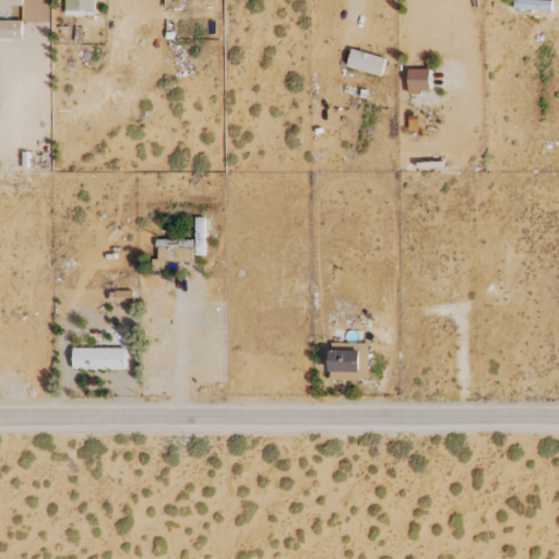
[(95,0),(66,0),(66,15),(95,15),(95,0)]
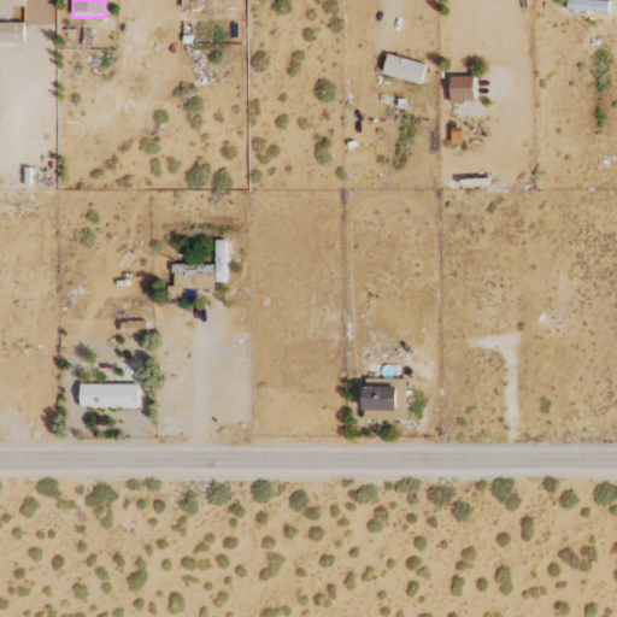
[(183,0),(183,9),(200,10),(199,0),(183,0)]
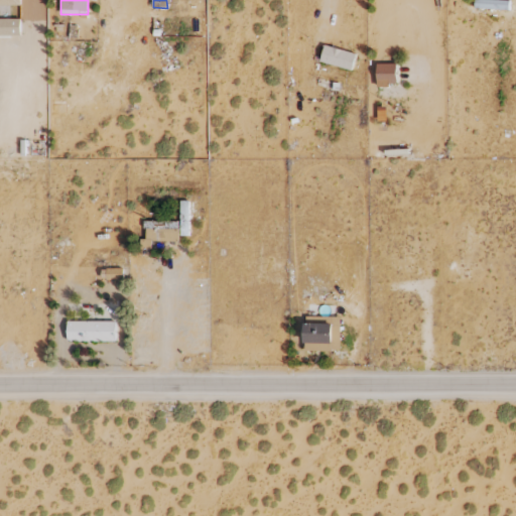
[(510,10),(510,0),(501,0),(475,0),(475,9),(510,10)]
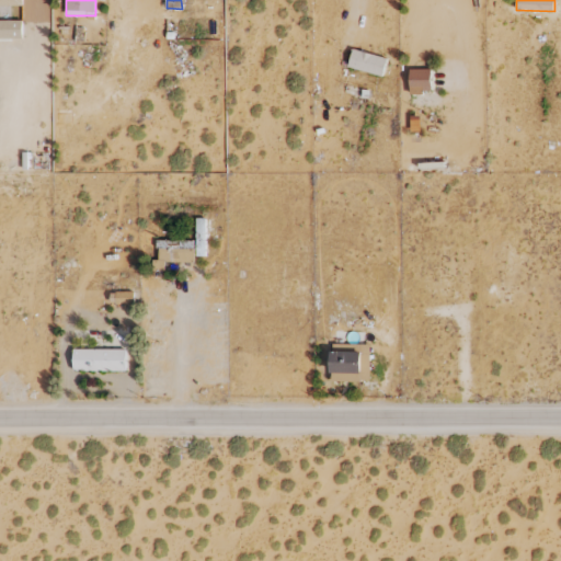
[(23,21),(0,21),(0,39),(23,39),(23,21)]
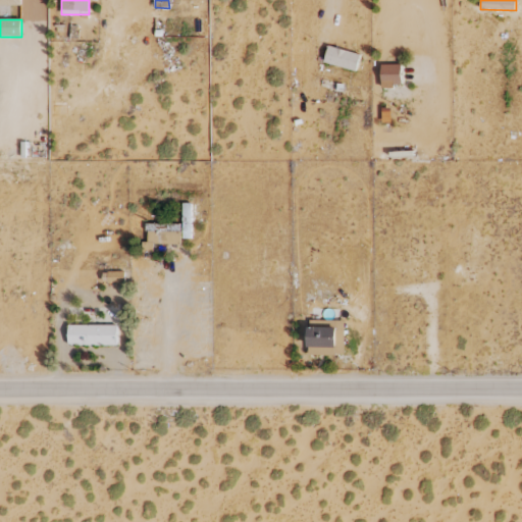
[(357,70),(360,53),(327,48),(324,64),(357,70)]
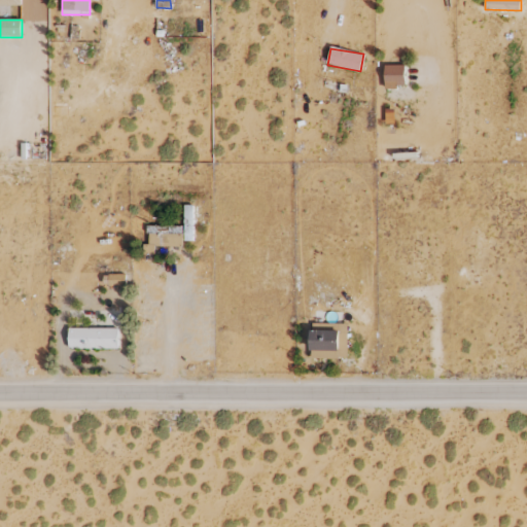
[(405,66),(385,66),(385,88),(406,88),(405,66)]
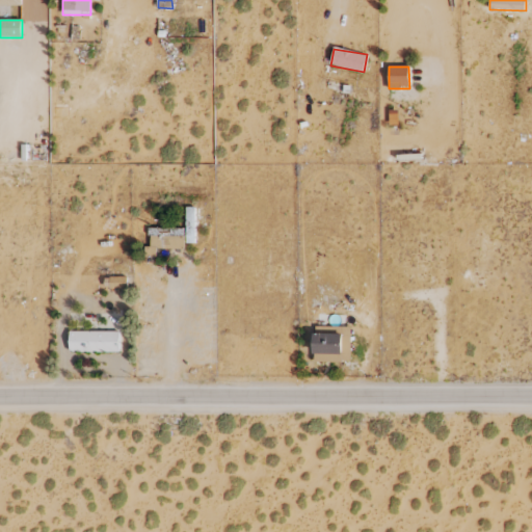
[(127,276),(105,277),(105,289),(127,288),(127,276)]
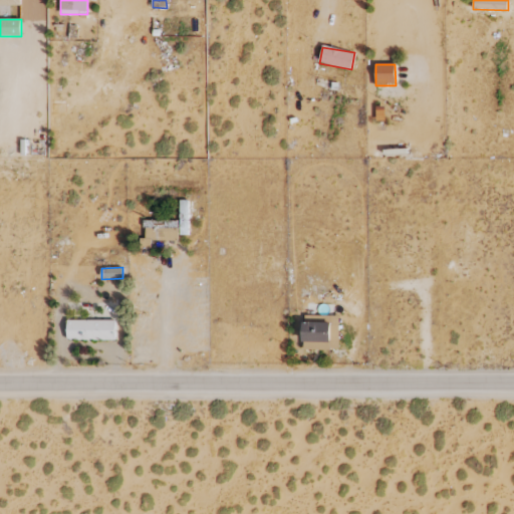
[(339,315),(329,315),(329,322),(303,322),(303,349),(339,349),(339,315)]
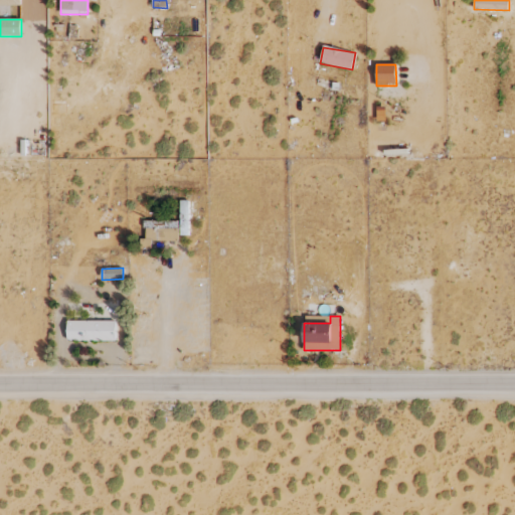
[(116,321),(67,321),(68,341),(116,340),(116,321)]
